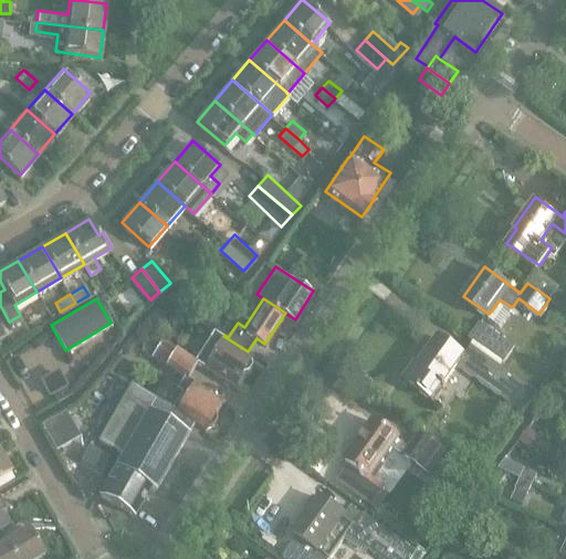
[(502,360),(503,359),(504,360),(515,344),(481,318),(469,335),(483,345),(482,347),(502,360)]
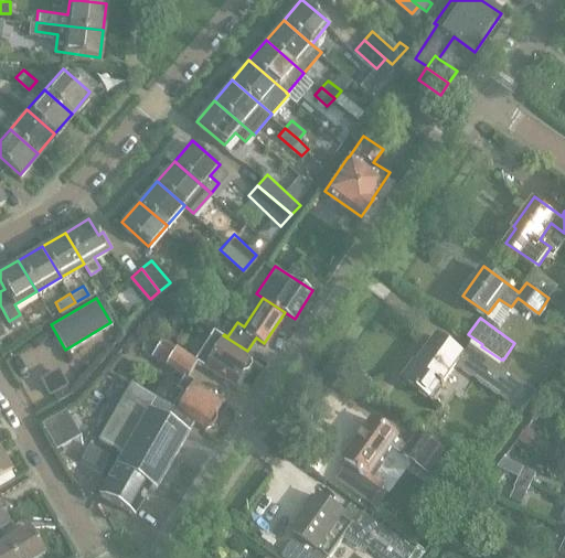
[(247,351),(223,335),(214,331),(198,356),(188,351),(185,352),(161,336),(156,345),(191,367),(195,360),(234,383),(252,353),(247,351)]
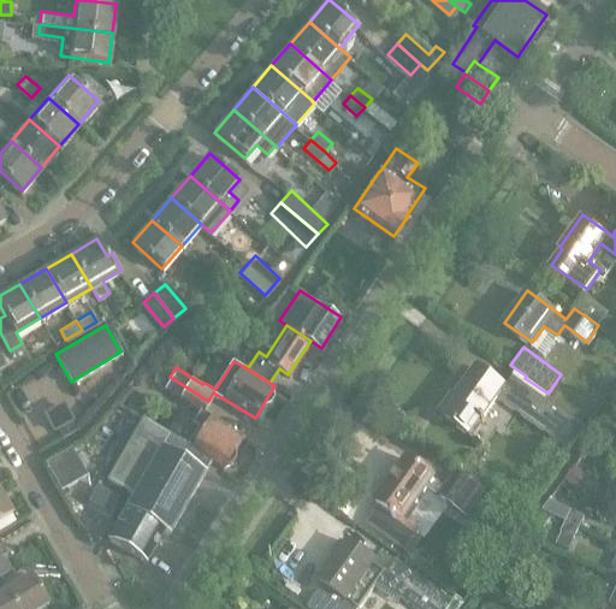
[(525,378),(515,391),(478,365),(456,395),(454,392),(440,409),(471,431),(498,394),(569,445),(585,424),(545,395),(546,392),(525,378)]
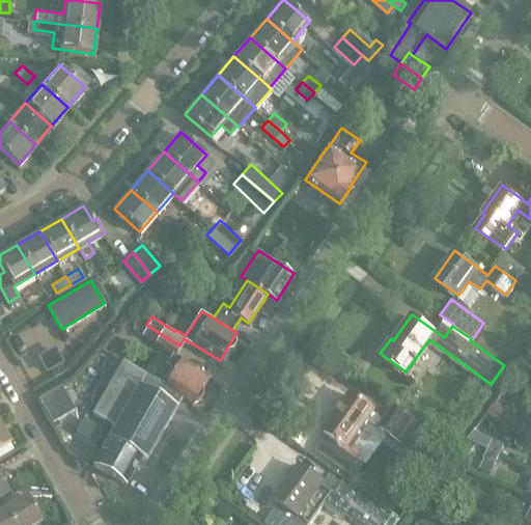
[(179,346),(146,325),(141,333),(172,352),(166,362),(171,365),(161,382),(183,395),(193,402),(208,375),(174,354),(179,346)]
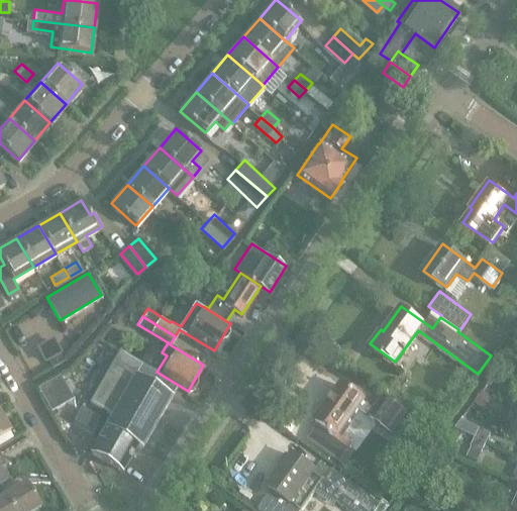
[(48,356),(54,365),(64,359),(59,350),(52,337),(37,345),(45,359),(48,356)]
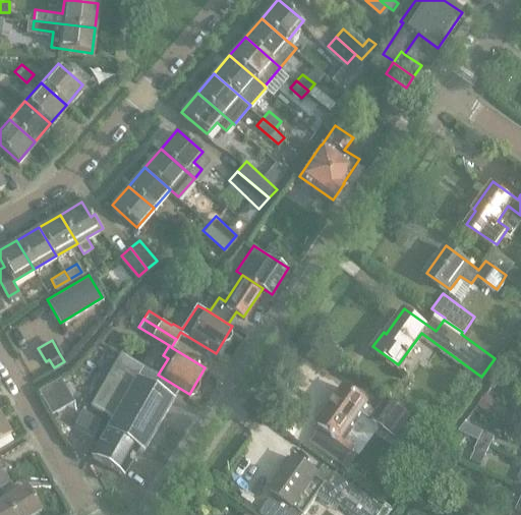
[(158,375),(122,352),(121,352),(110,370),(168,406),(179,388),(158,375)]
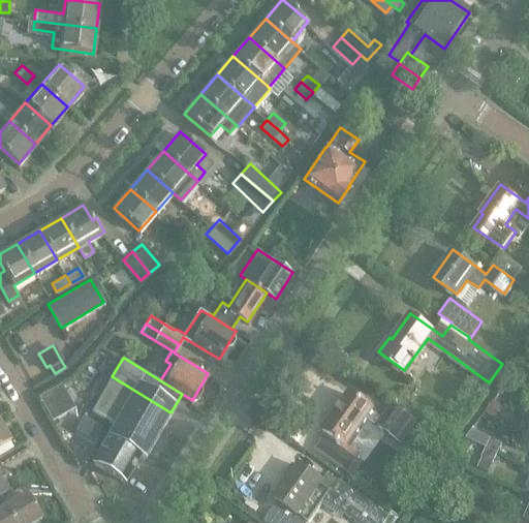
[(170,412),(112,376),(92,410),(115,423),(107,435),(139,454),(144,456),(170,412)]
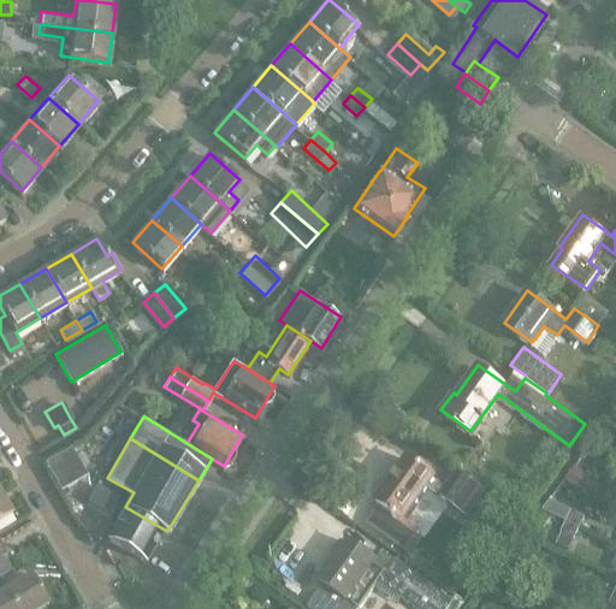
[(61,488),(88,472),(72,444),(46,460),(61,488)]
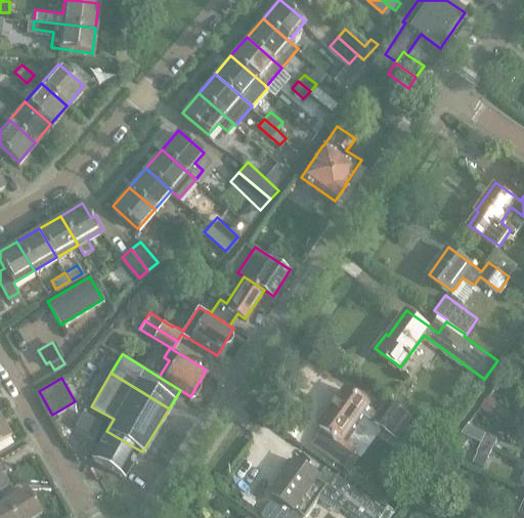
[(324,427),(313,441),(344,464),(355,448),(343,439),(364,409),(397,434),(412,414),(389,396),(379,409),(348,387),(320,424),(324,427)]
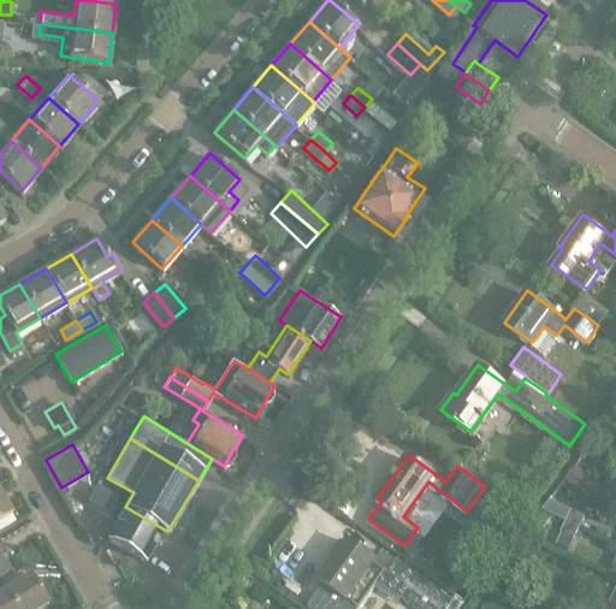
[(564,476),(578,486),(587,473),(574,462),(564,476)]
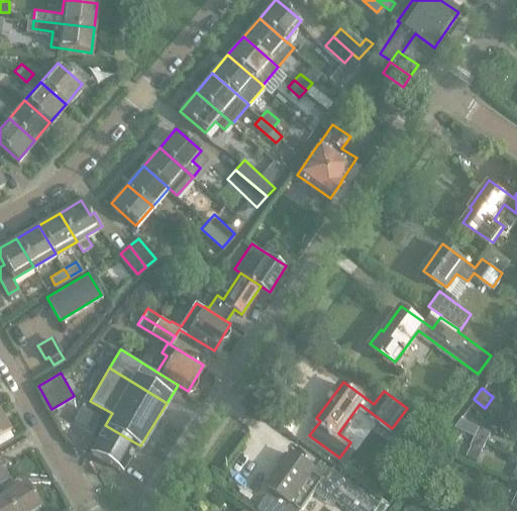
[(429,418),(440,426),(447,415),(436,408),(429,418)]
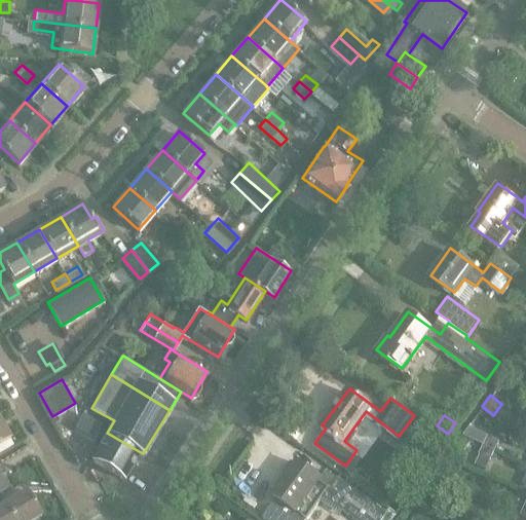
[(425,439),(434,428),(418,417),(411,429),(425,439)]
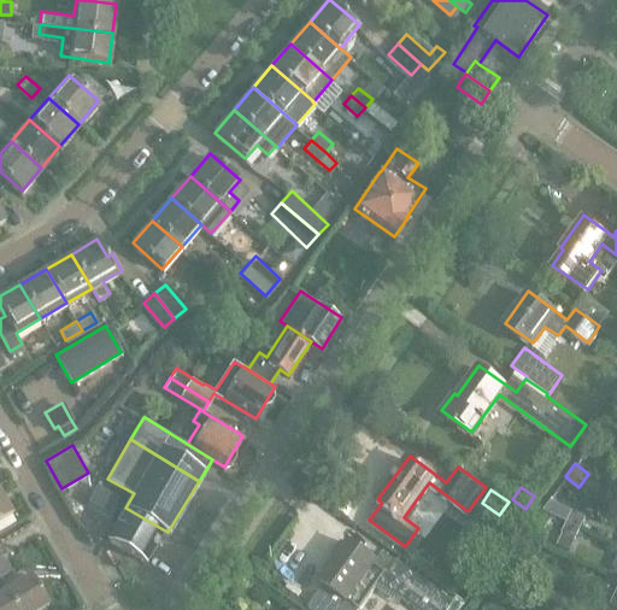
[(0,518),(12,512),(0,492),(0,518)]
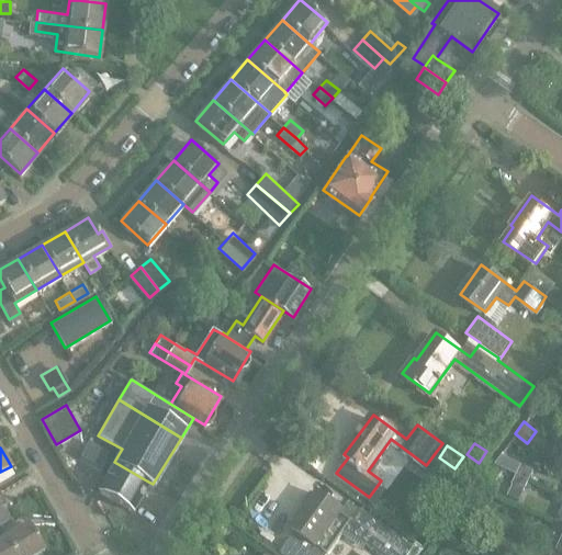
[(521,461),(517,471),(529,477),(534,466),(521,461)]
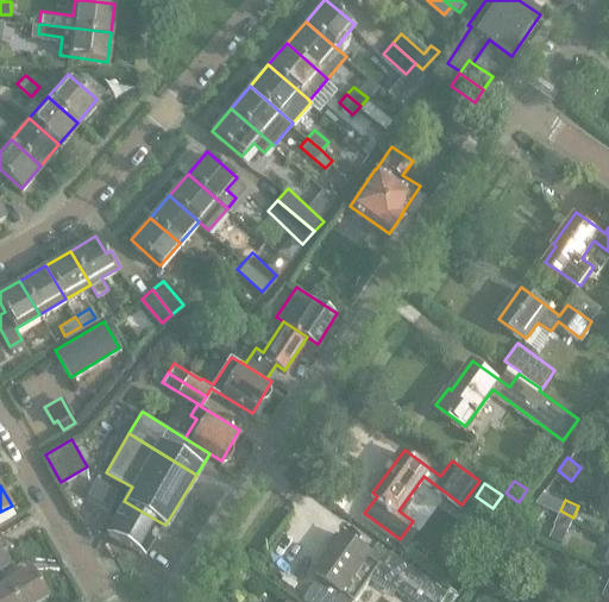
[(161,522),(124,501),(107,531),(143,552),(161,522)]
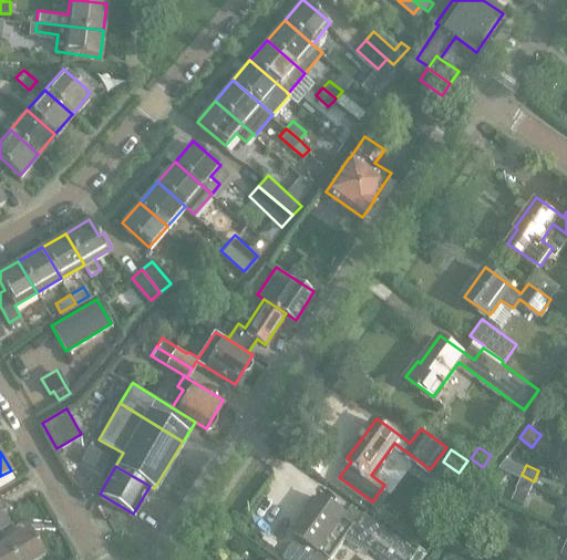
[(498,485),(508,473),(498,466),(490,478),(498,485)]
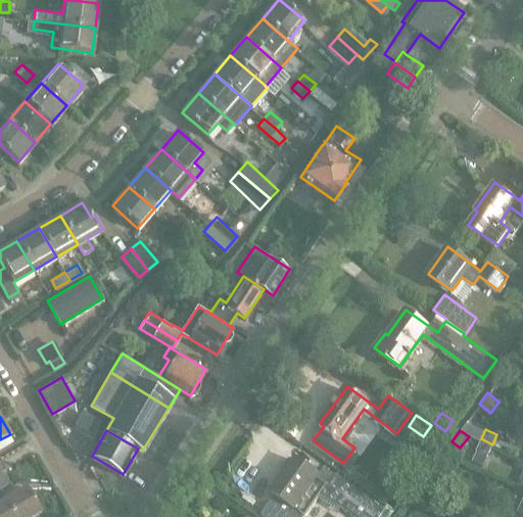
[(481,438),(477,448),(488,454),(492,444),(481,438)]
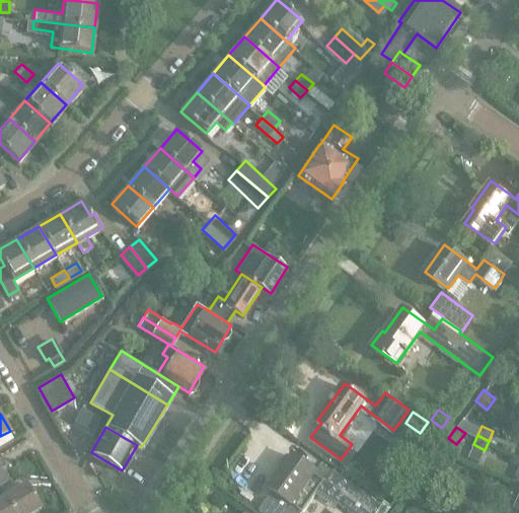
[(273,489),(258,508),(266,512),(299,512),(302,510),(323,481),(342,495),(338,500),(356,512),(374,512),(382,503),(353,481),(332,466),(325,477),(293,453),(279,471),(277,469),(270,480),(272,482),(269,486),(273,489)]
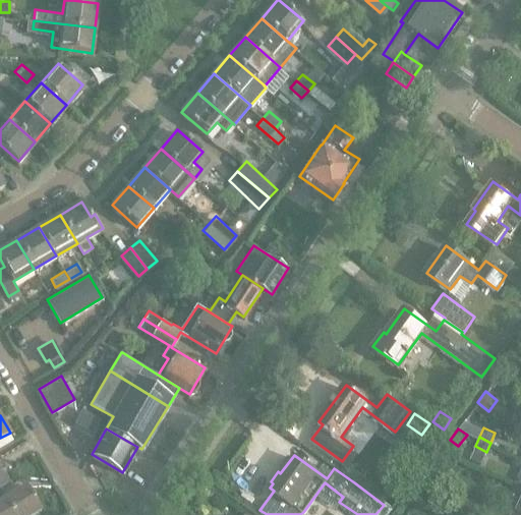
[(3,467),(0,468),(0,485),(10,480),(3,467)]
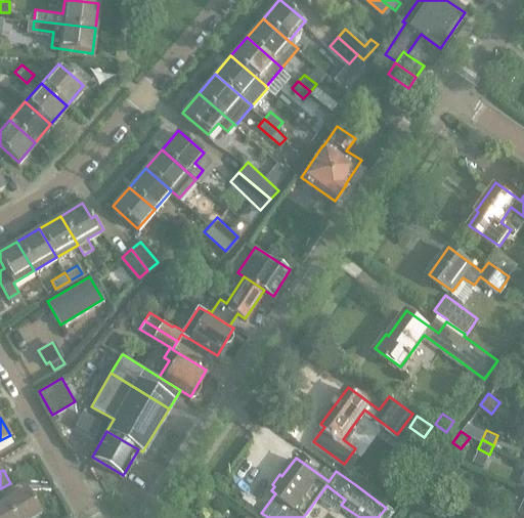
[(28,517),(41,511),(27,486),(5,500),(16,517),(28,517)]
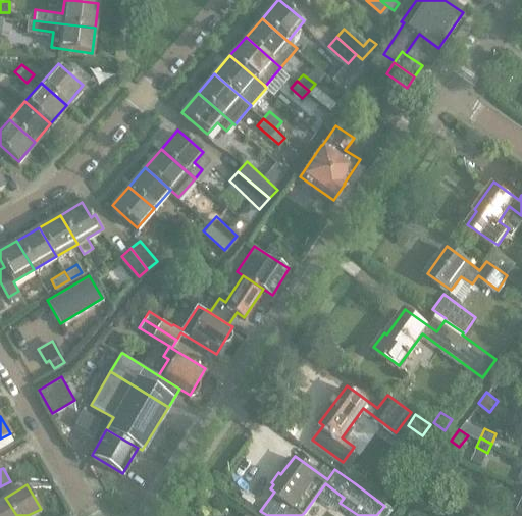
[(0,515),(16,515),(5,498),(0,500),(0,515)]
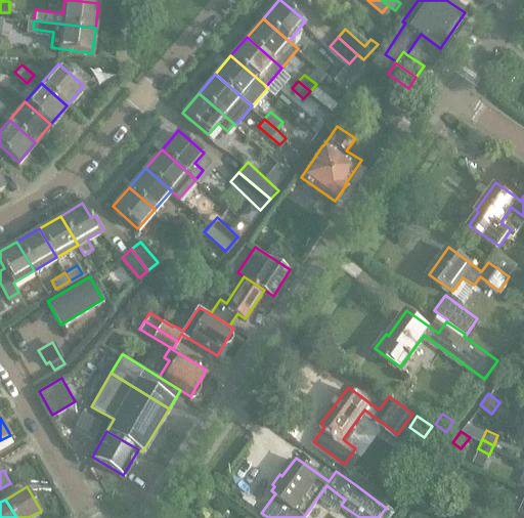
[(523,517),(523,500),(519,511),(517,510),(512,517),(523,517)]
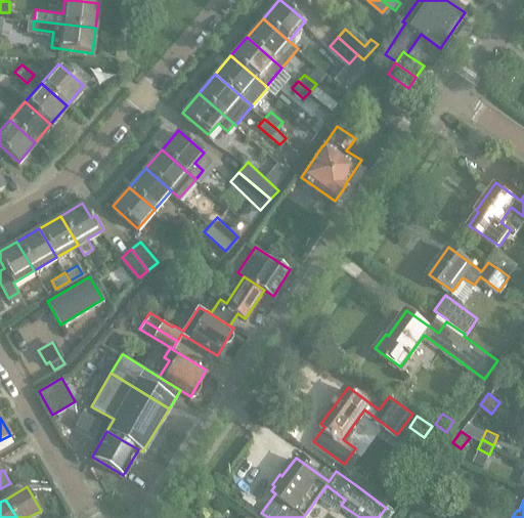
[(492,517),(494,515),(467,502),(462,513),(472,517),(492,517)]
